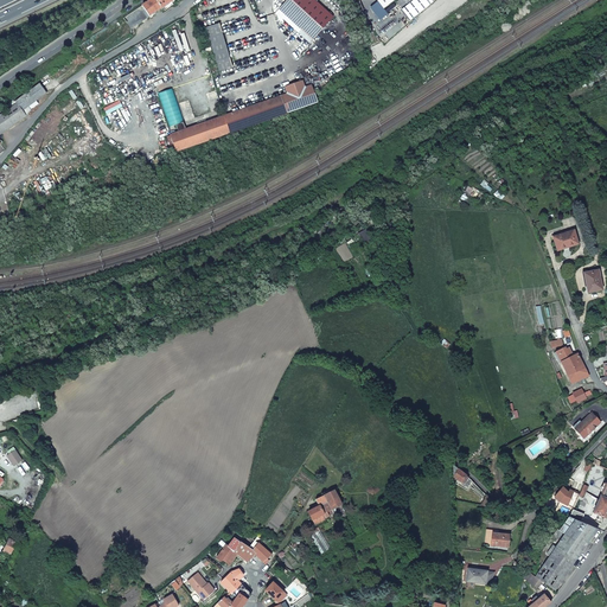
[(149,17),(160,8),(154,0),(149,0),(142,5),(149,17)]
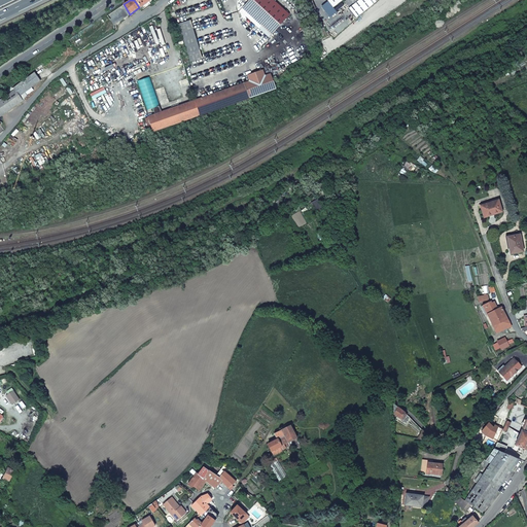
[(289,13),(274,0),(250,0),(243,8),(273,34),(289,13)]
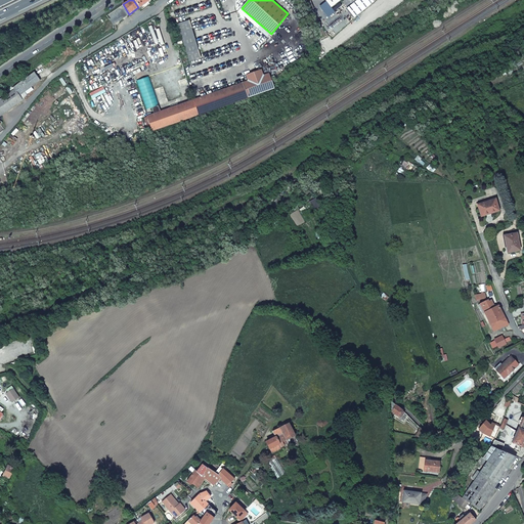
[(201,57),(189,20),(178,24),(189,61),(201,57)]
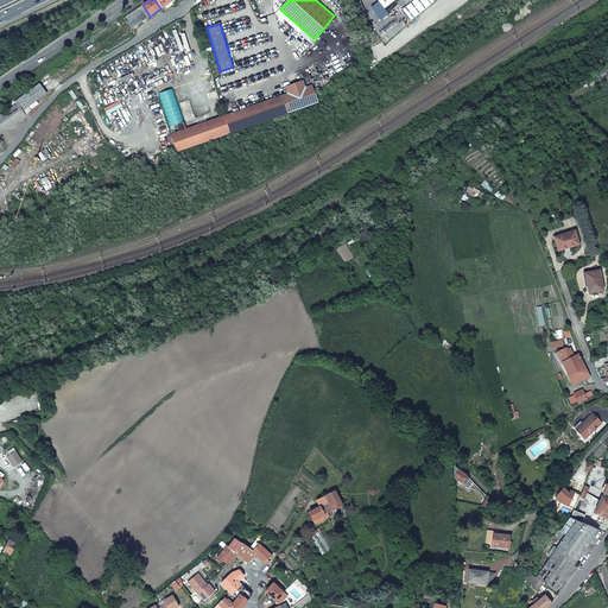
[(105,50),(97,42),(93,44),(100,54),(105,50)]
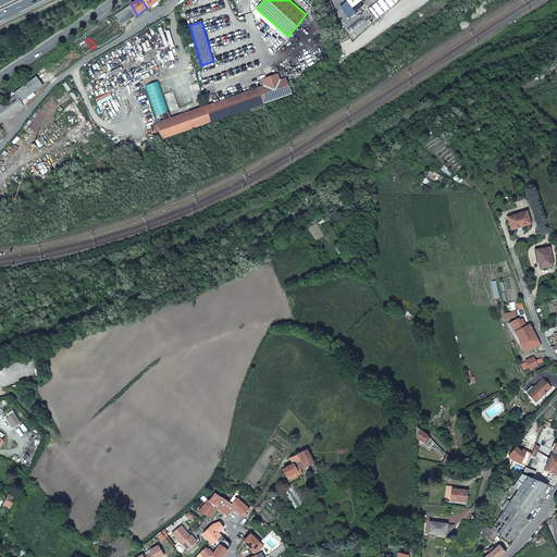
[(75,48),(84,56),(86,53),(79,45),(75,48)]
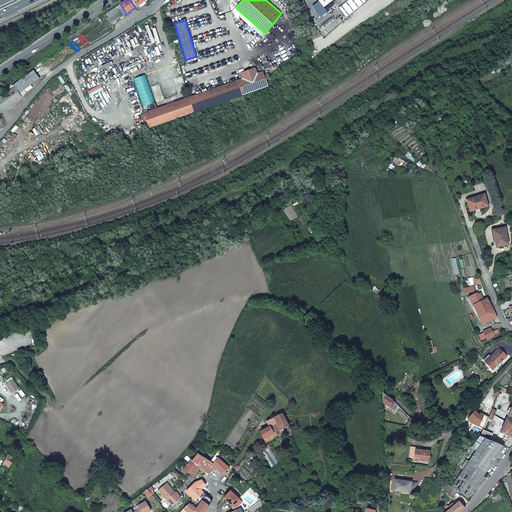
[(194,111),(268,85),(263,71),(257,73),(255,67),(241,72),(243,78),(189,97),(194,111)]
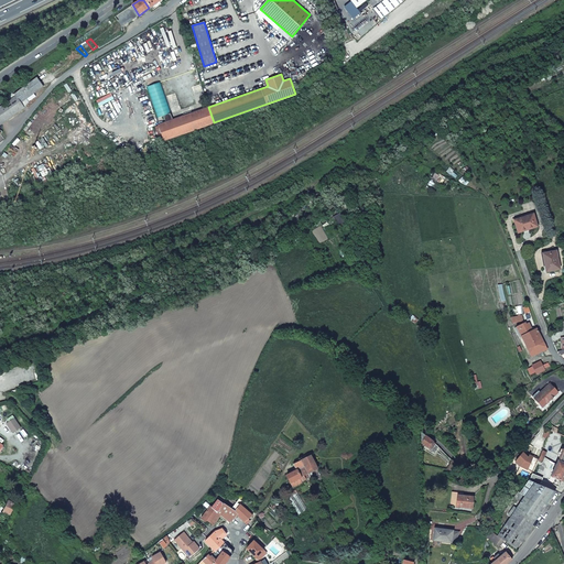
[(10,101),(0,107),(0,125),(24,108),(30,102),(26,99),(43,87),(36,78),(13,96),(12,94),(8,97),(10,101)]
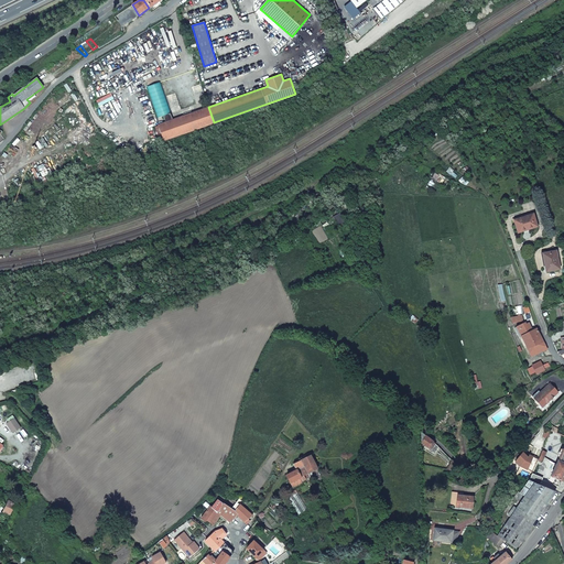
[(160,126),(164,141),(214,122),(208,107),(190,115),(160,126)]
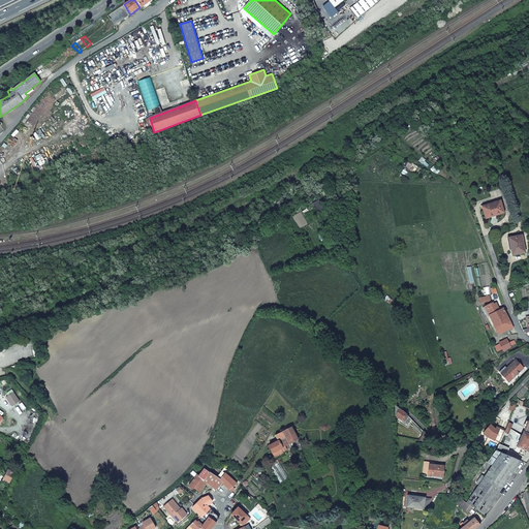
[(503,199),(485,206),(488,216),(506,211),(503,199)]
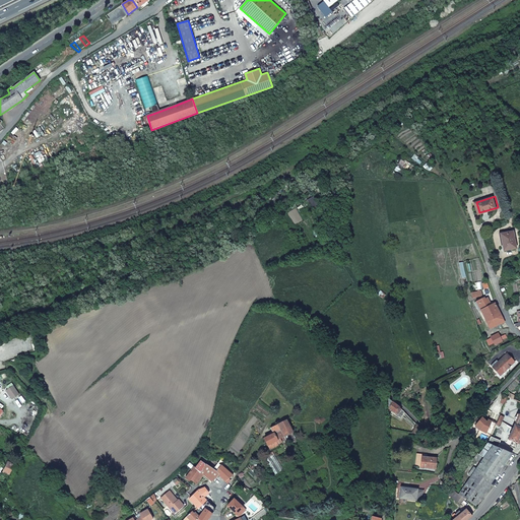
[(503,233),(505,249),(518,247),(515,231),(503,233)]
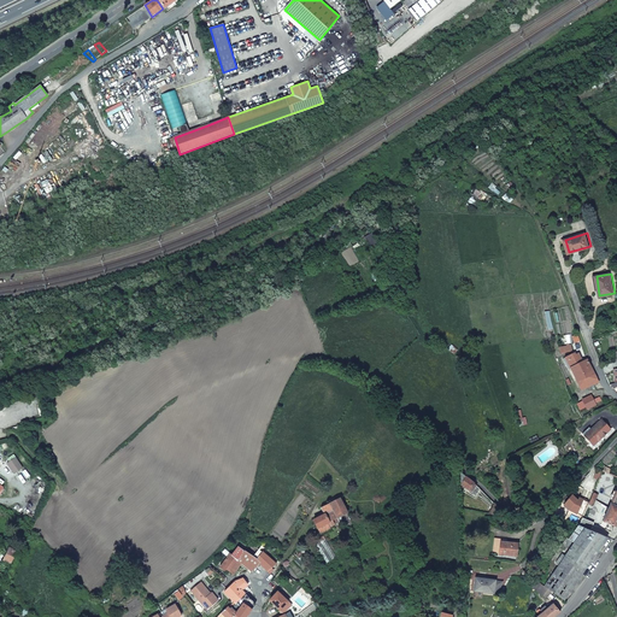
[(583,362),(580,356),(576,358),(575,354),(564,360),(569,370),(571,369),(582,391),(599,382),(587,360),(583,362)]
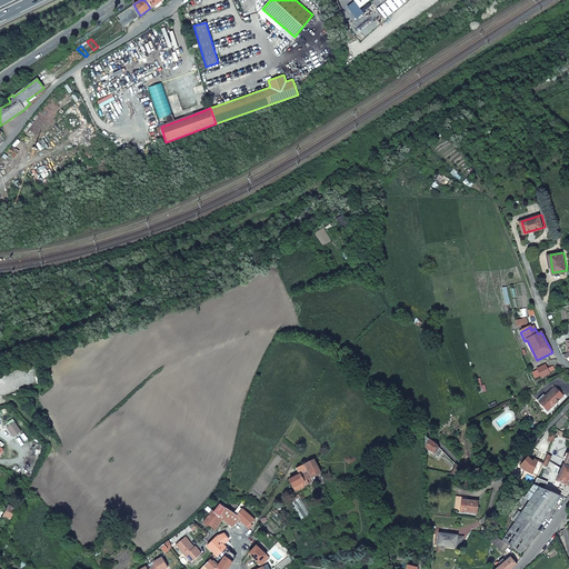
[(538,370),(542,378),(550,373),(546,366),(538,370)]
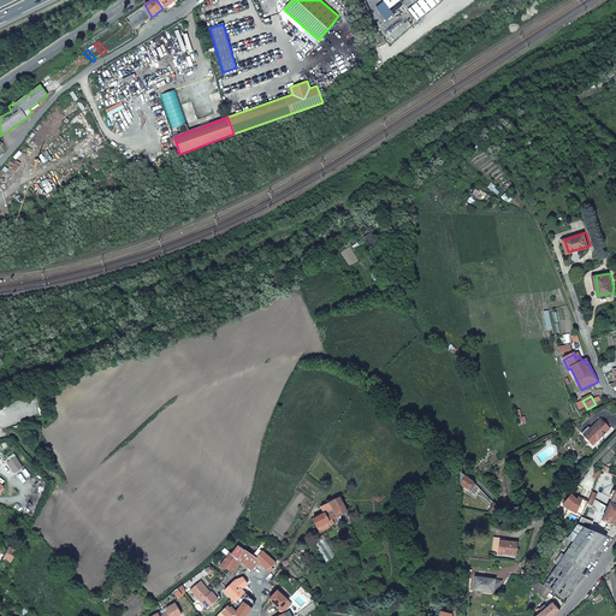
[(591,444),(608,428),(599,420),(582,436),(591,444)]
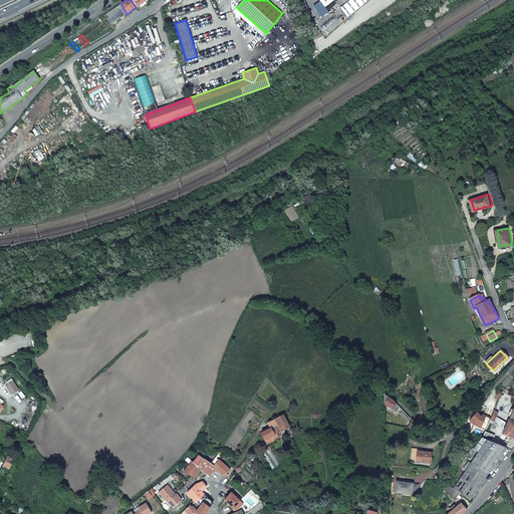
[(396,404),(391,400),(390,399),(386,396),(384,395),(383,396),(384,405),(397,411),(400,408),(396,404)]
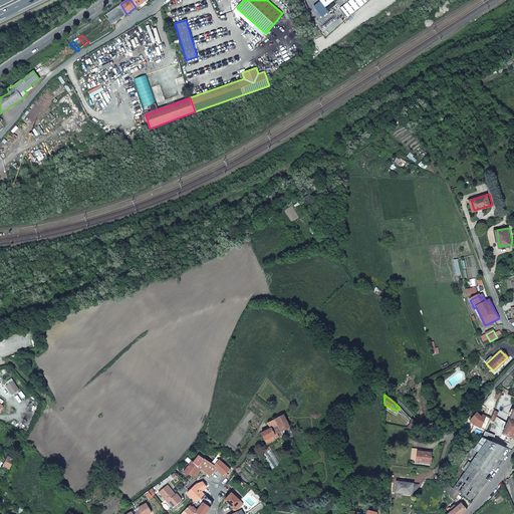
[(513,431),(513,409),(501,433),(511,438),(513,431)]
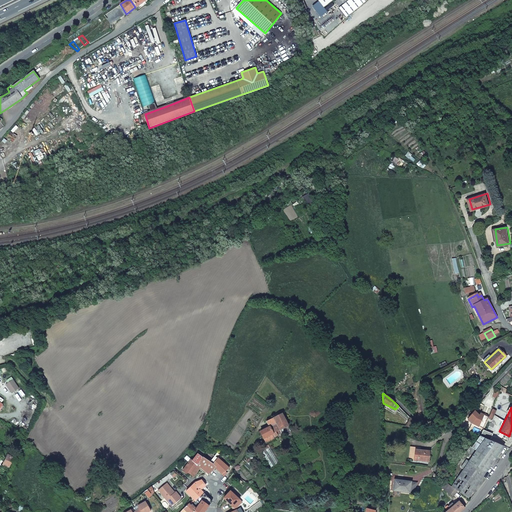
[(281,413),(265,421),(268,425),(269,426),(264,428),(260,431),(262,436),(265,442),(273,438),(273,437),(277,435),(275,432),(288,426),(281,413)]
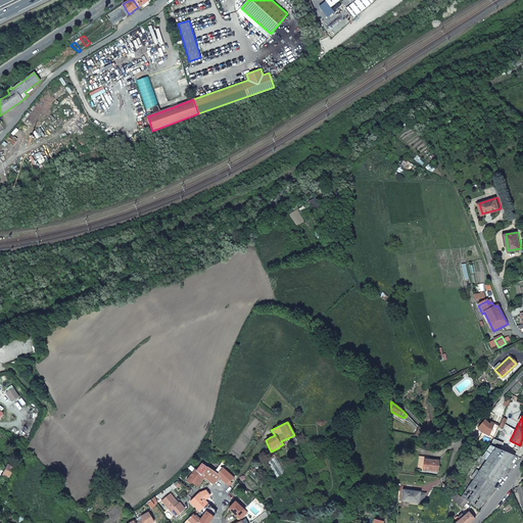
[(493,446),(460,496),(467,501),(477,509),(514,455),(493,446)]
